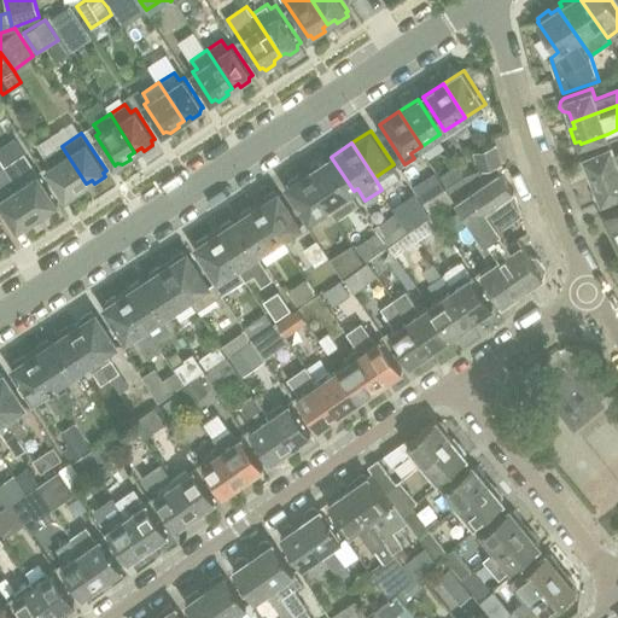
[(496,144),(474,150),(481,169),(502,163),(496,144)]
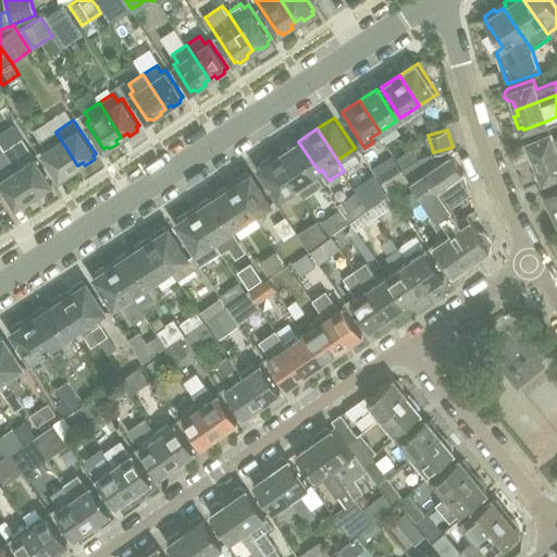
[(522,143),(522,148),(525,151),(531,151),(535,160),(556,151),(556,136),(554,138),(551,130),(527,139),(522,143)]
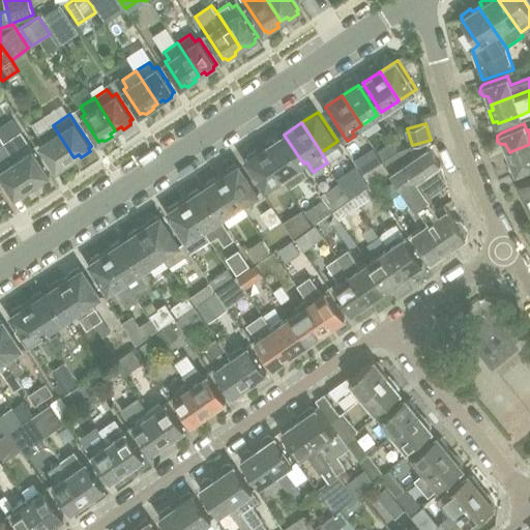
[(68,160),(74,157),(53,125),(38,134),(43,142),(40,145),(56,169),(59,168),(61,171),(70,164),(68,160)]
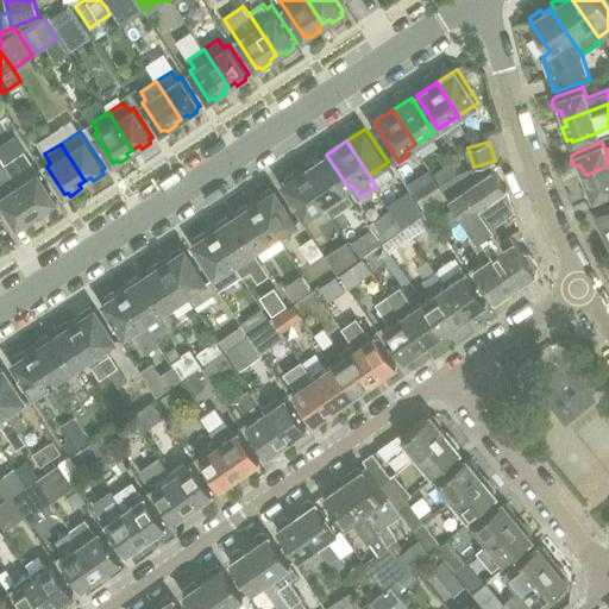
[(24,150),(5,163),(13,175),(37,212),(44,208),(46,211),(55,206),(55,201),(57,199),(24,150)]
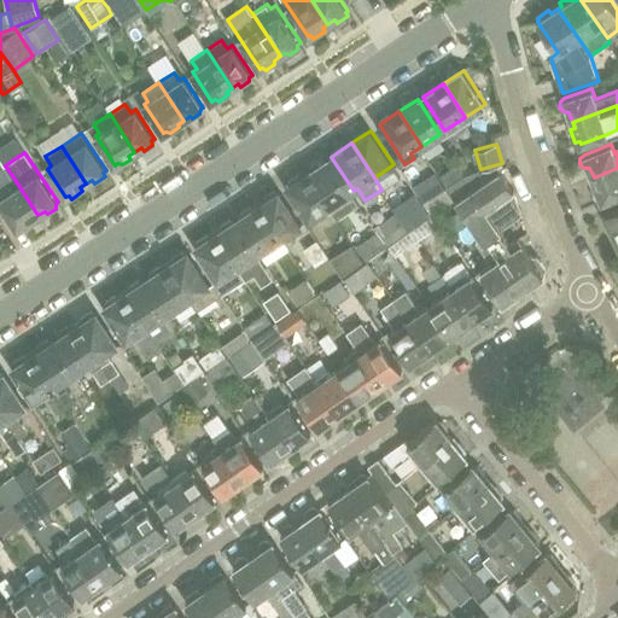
[(327,159),(308,172),(330,207),(350,193),(327,159)]
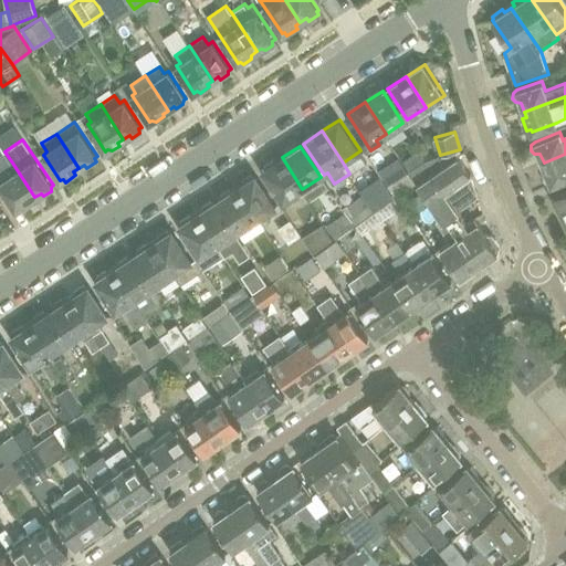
[(402,160),(419,184),(431,175),(425,160),(420,148),(402,160)]
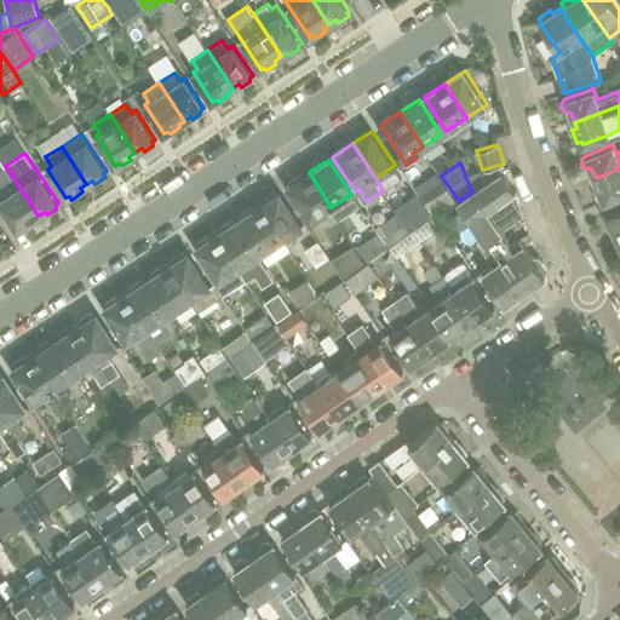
[(598,187),(595,190),(595,196),(598,200),(604,200),(619,193),(619,168),(596,178),(598,187)]
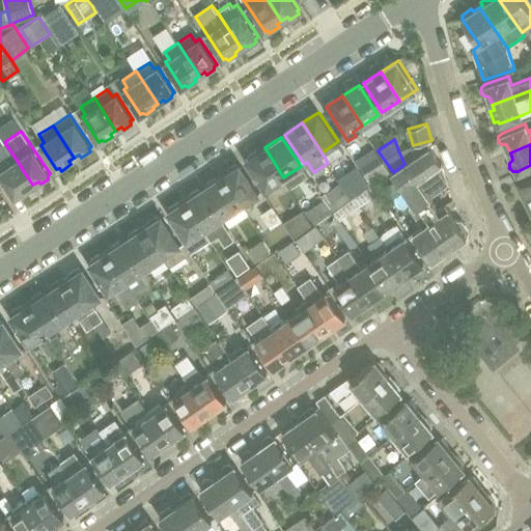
[(398,150),(404,164),(416,156),(413,145),(398,150)]
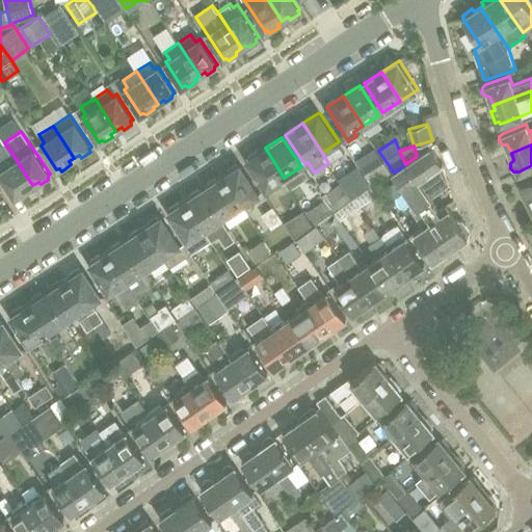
[(405,190),(419,181),(443,163),(430,147),(417,156),(405,164),(394,173),(405,190)]
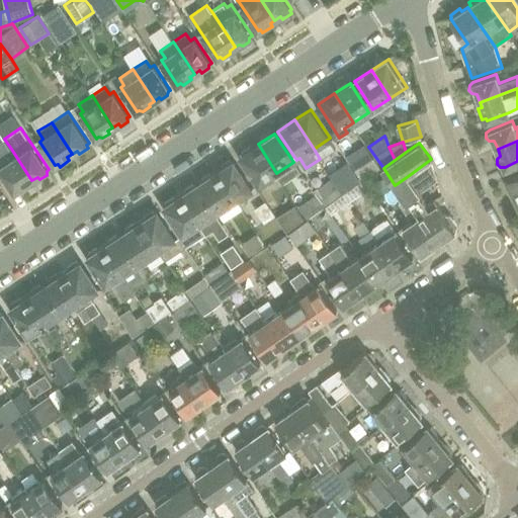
[(260,184),(276,173),(258,144),(241,155),(260,184)]
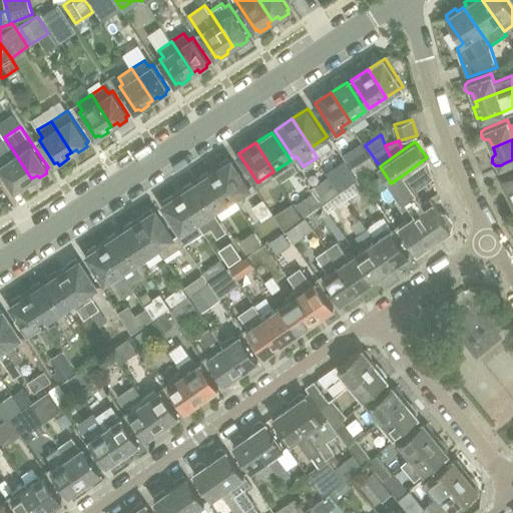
[(27,182),(31,178),(11,147),(0,153),(0,160),(2,163),(0,164),(0,167),(15,190),(18,188),(22,189),(28,184),(27,182)]
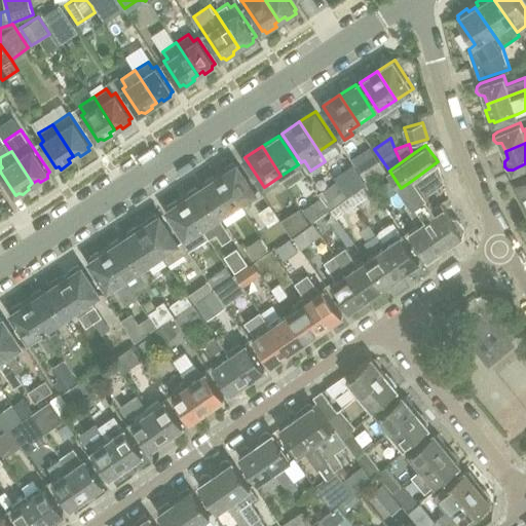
[(367,182),(386,171),(379,159),(360,171),(367,182)]
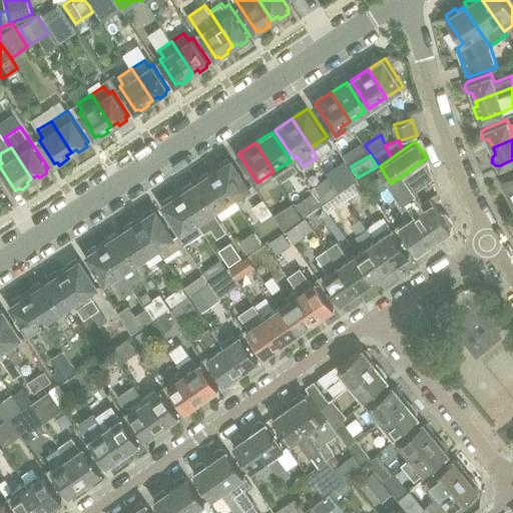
[(220,165),(214,169),(233,197),(250,186),(231,157),(229,159),(227,156),(218,162),(220,165)]
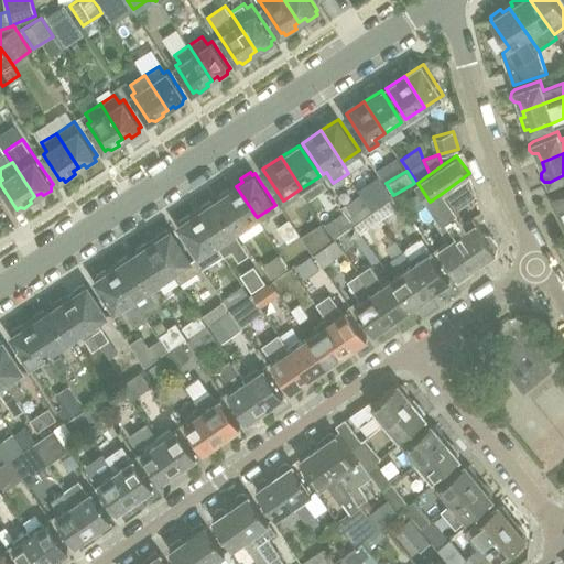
[(456,209),(477,194),(469,173),(444,192),(456,209)]
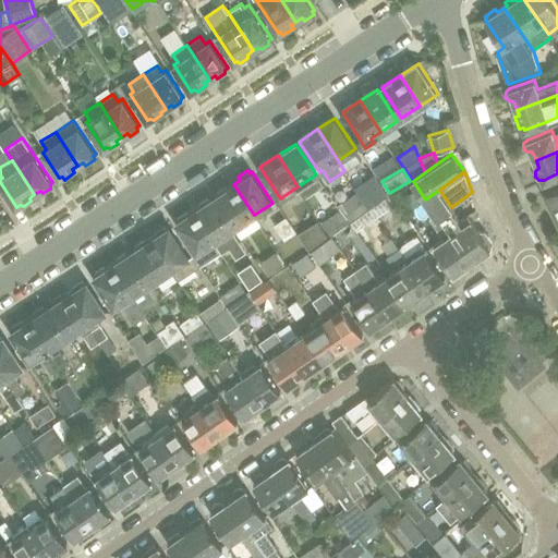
[(376,202),(388,194),(377,178),(365,185),(376,202)]
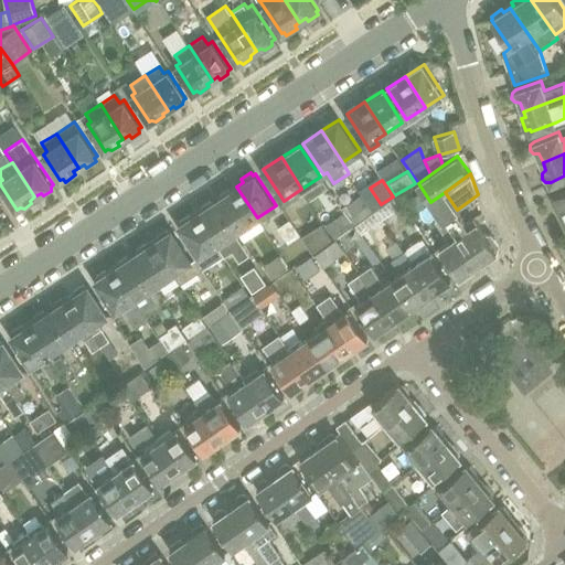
[(220,198),(217,199),(237,231),(238,231),(240,230),(257,217),(236,187),(230,191),(228,188),(219,193),(221,196),(220,198)]
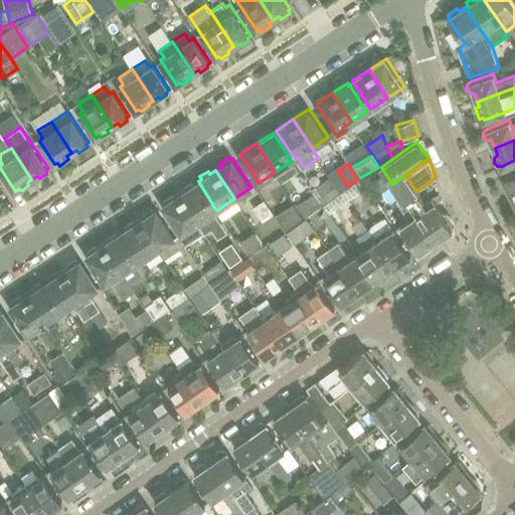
[(514,170),(503,176),(513,195),(514,193),(514,170)]
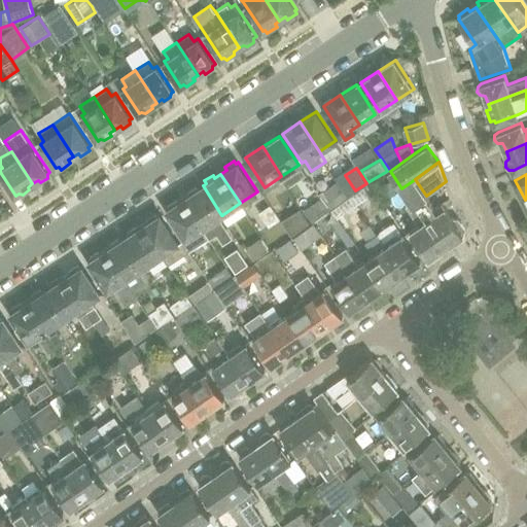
[(428,198),(426,196),(415,179),(401,188),(413,203),(409,206),(421,224),(412,231),(430,257),(448,245),(419,204),(428,198)]
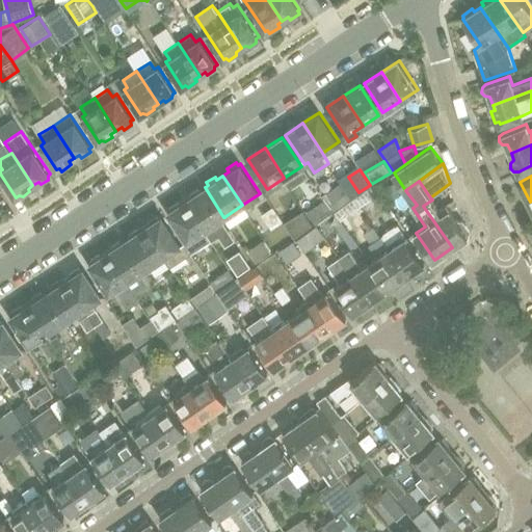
[(354,197),(361,206),(380,192),(374,184),(354,197)]
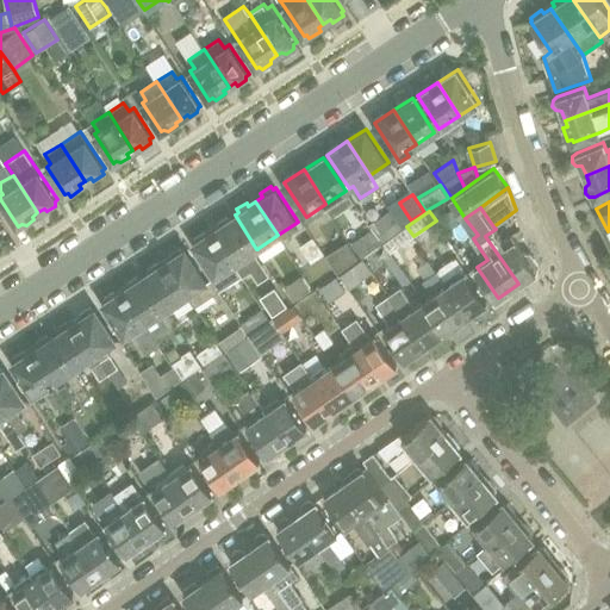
[(218,225),(213,229),(235,263),(242,273),(249,268),(259,281),(261,279),(269,274),(254,251),(256,249),(235,215),(232,216),(229,218),(226,216),(217,222),(218,225)]
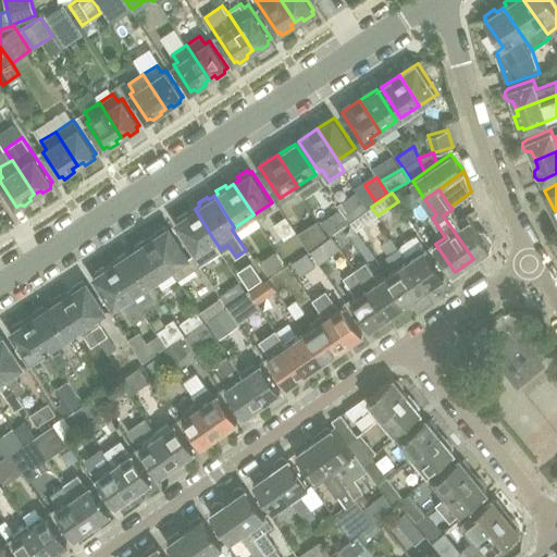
[(349,220),(367,208),(358,196),(341,209),(349,220)]
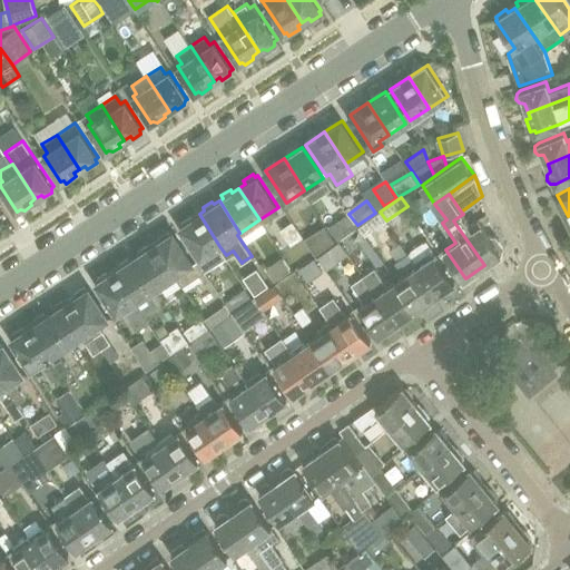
[(380,212),(360,225),(366,234),(386,220),(380,212)]
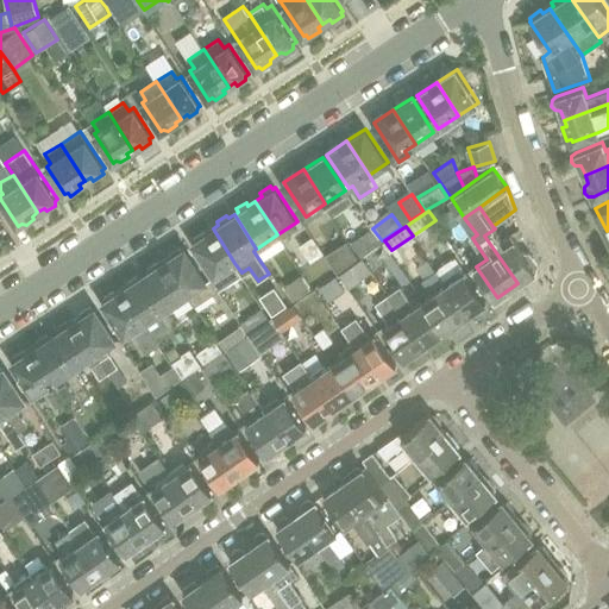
[(202,231),(193,237),(195,240),(193,242),(215,275),(223,286),(242,272),(234,263),(213,228),(205,233),(202,231)]
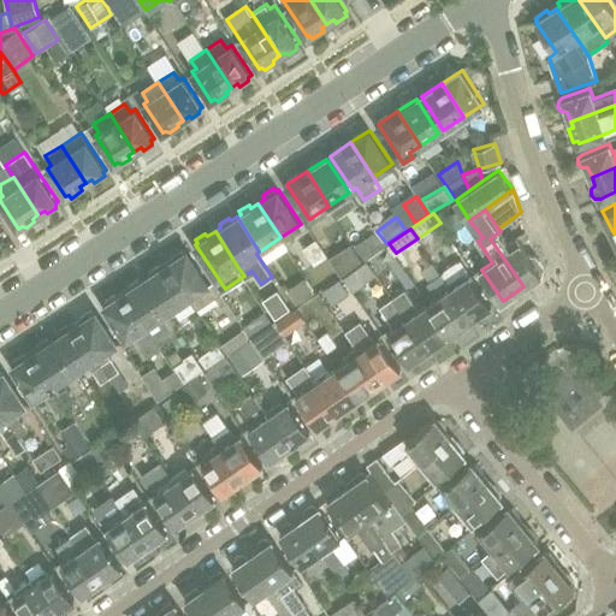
[(365,259),(385,244),(375,231),(355,246),(365,259)]
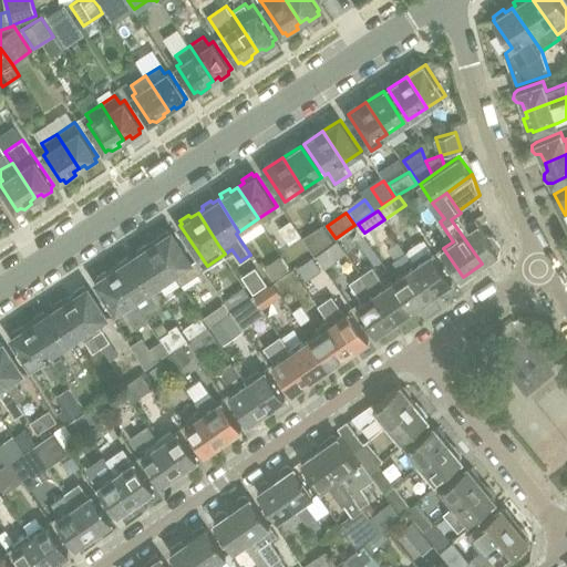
[(487,235),(476,218),(468,224),(461,213),(451,219),(482,264),(500,251),(501,245),(494,236),(487,235)]
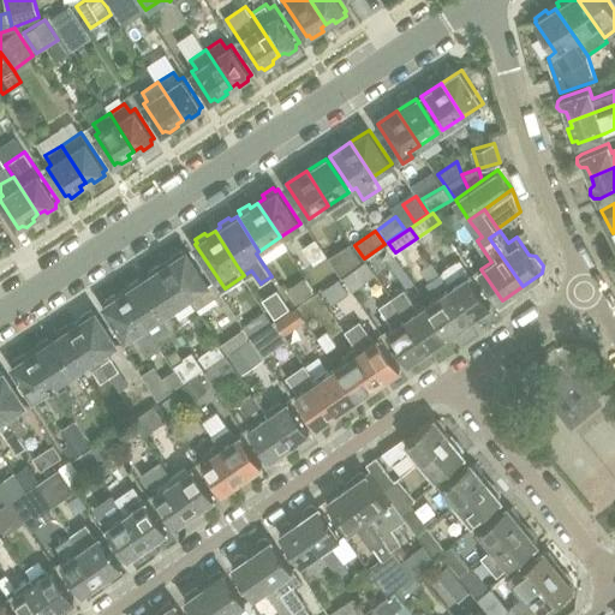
[(314,264),(327,255),(315,238),(302,246),(314,264)]
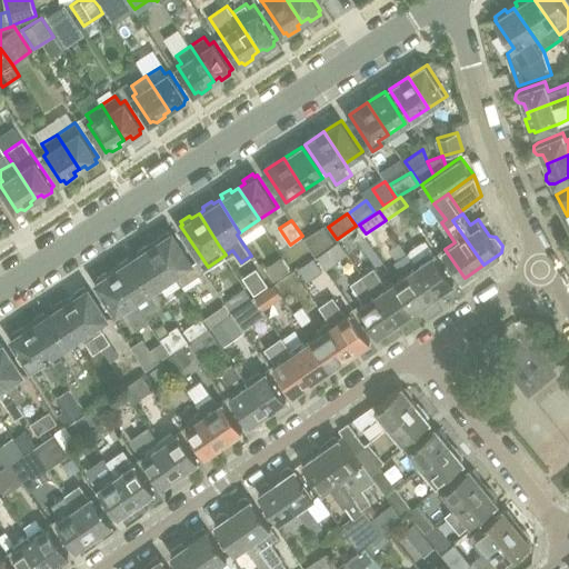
[(313,253),(333,240),(323,225),(303,238),(313,253)]
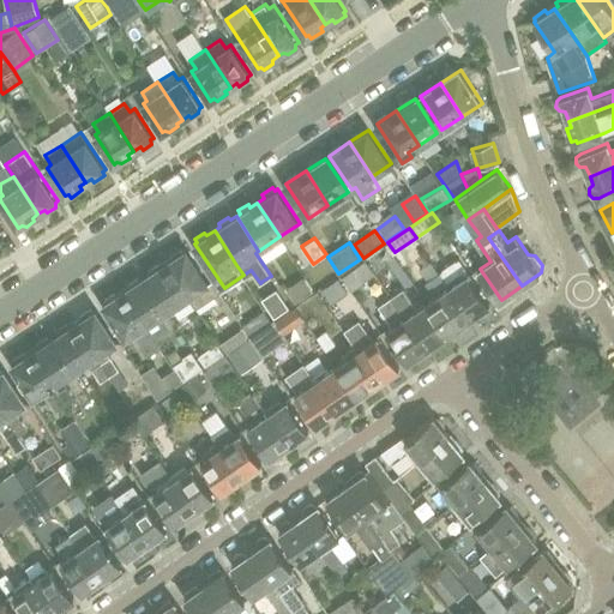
[(173,258),(167,262),(188,296),(196,307),(224,288),(217,277),(209,283),(186,250),(184,251),(181,248),(170,254),(173,258)]
